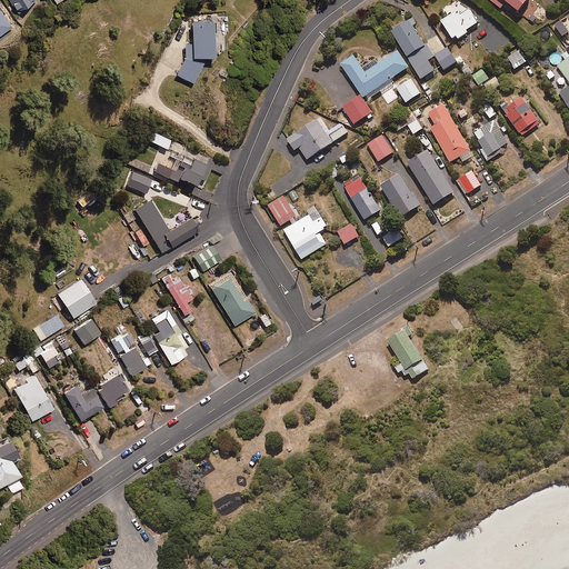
[(8,0),(17,12),(37,0),(8,0)]
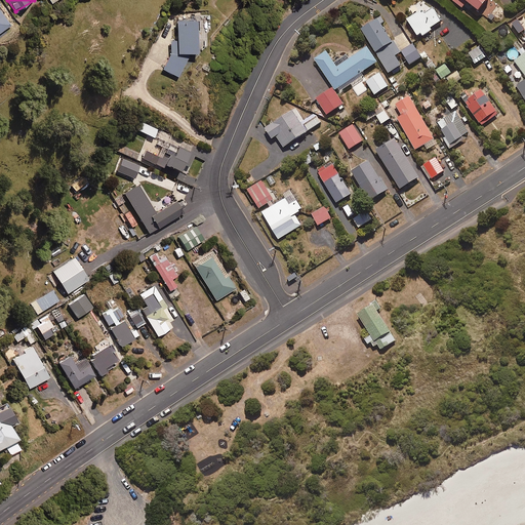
[(447,0),(461,10),(466,4),(478,14),(488,2),(485,0),(447,0)]
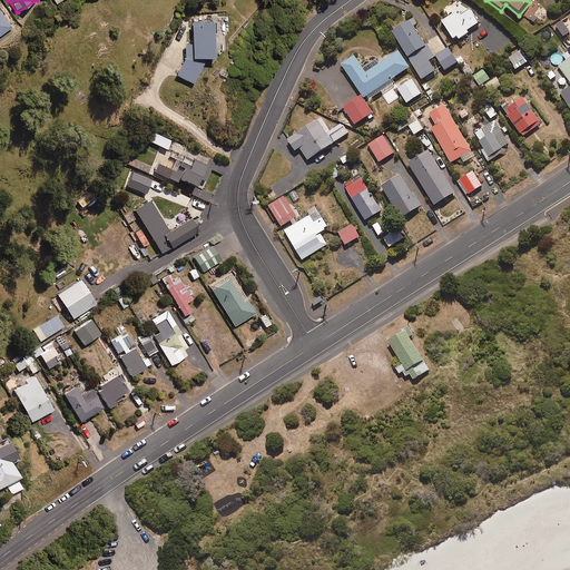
[(0,9),(0,5),(0,3),(0,35),(12,26),(0,9)]
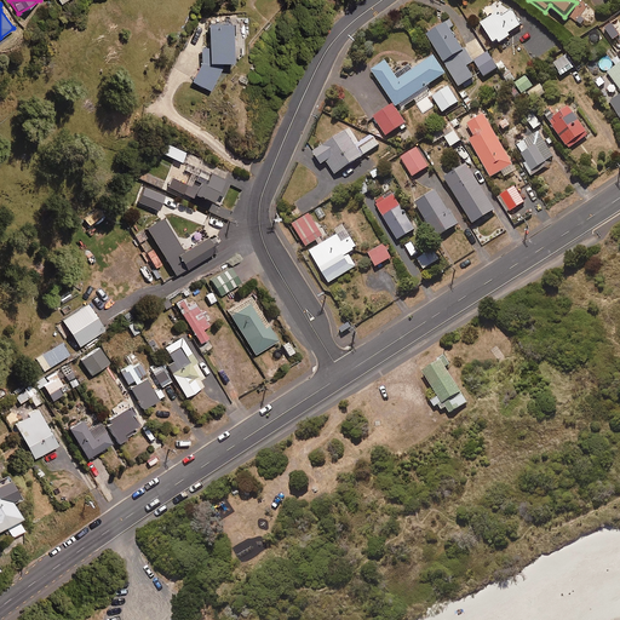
[(494,45),(499,41),(500,44),(511,38),(510,35),(523,27),(514,11),(503,17),(500,13),(482,24),(489,36),(494,45)]
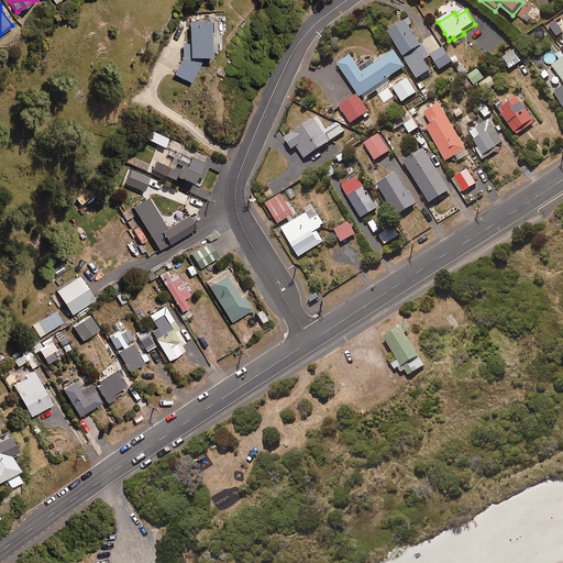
[(175,74),(191,81),(203,61),(202,56),(217,55),(214,19),(189,20),(190,43),(184,43),(185,55),(175,74)]
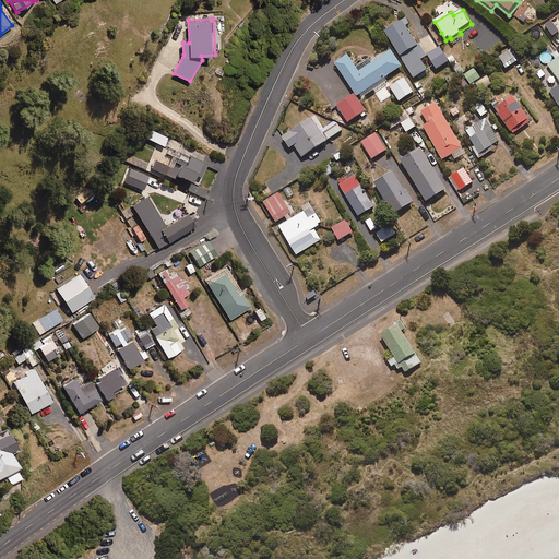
[(551,38),(558,33),(550,21),(543,26),(551,38)]
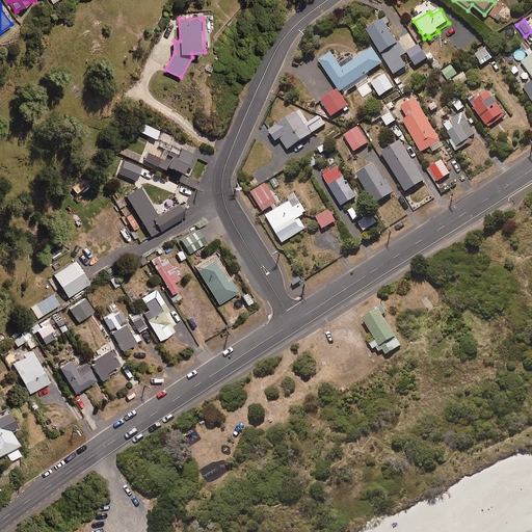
[(401,57),(405,55),(384,21),(368,31),(394,76),(407,68),(401,57)]
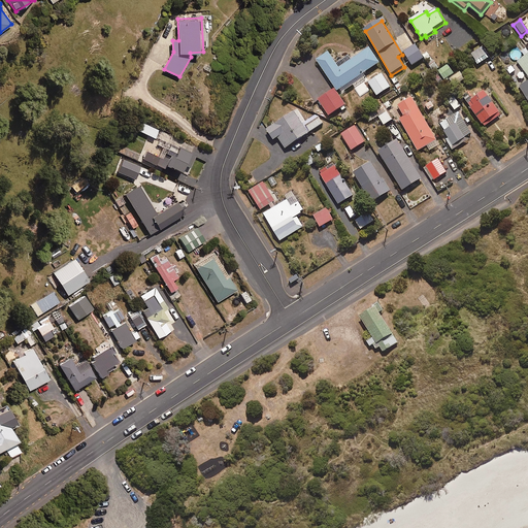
[(414,66),(425,59),(416,45),(404,53),(414,66)]
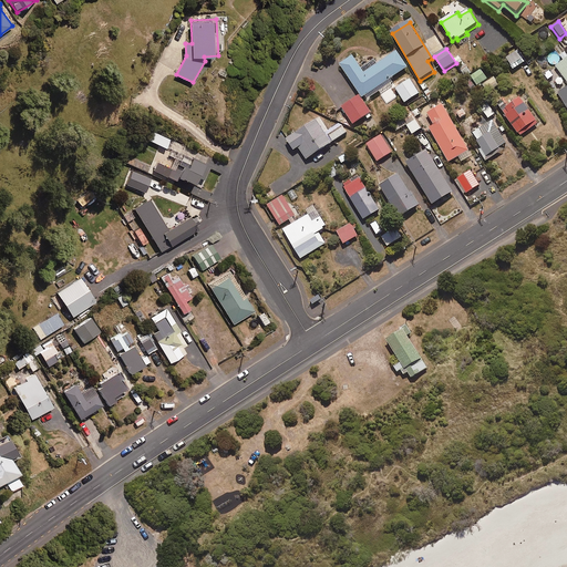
[(514,71),(528,61),(521,50),(506,60),(514,71)]
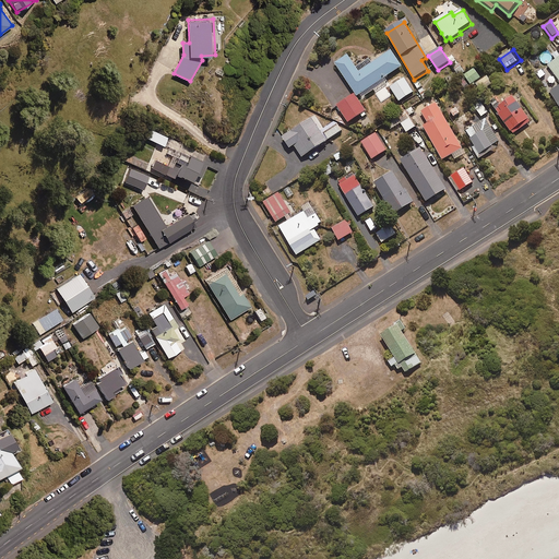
[(385,79),(403,68),(392,51),(372,64),(370,60),(357,69),(348,56),(336,64),(360,100),(388,82),(385,79)]
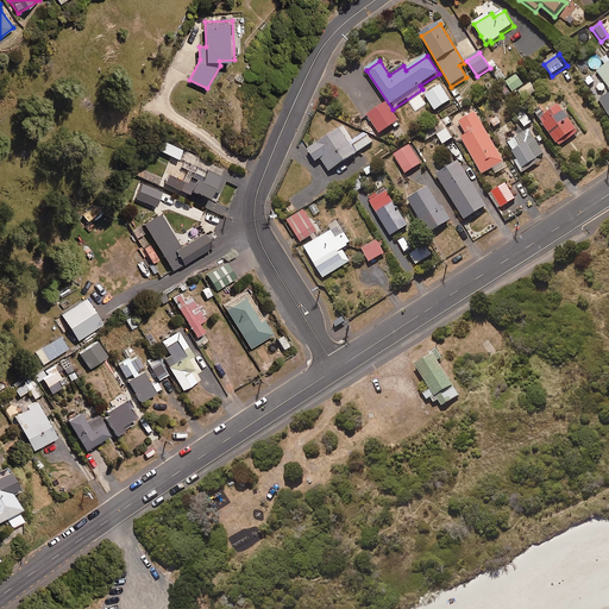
[(608,89),(608,63),(596,74),(608,89)]
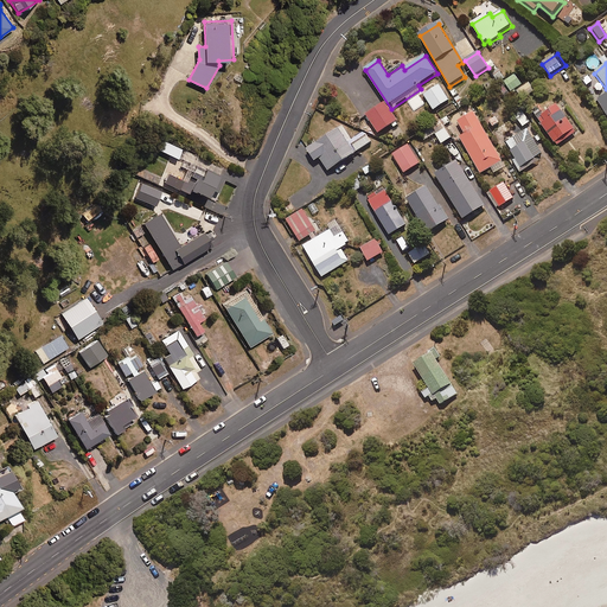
[(499,84),(505,81),(497,66),(491,70),(499,84)]
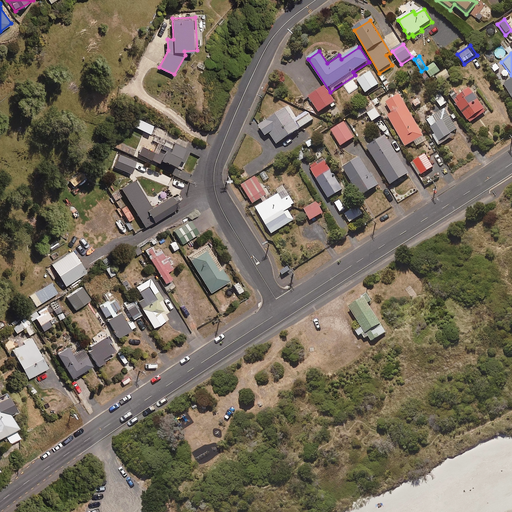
[(432,78),(441,72),(435,63),(426,69),(432,78)]
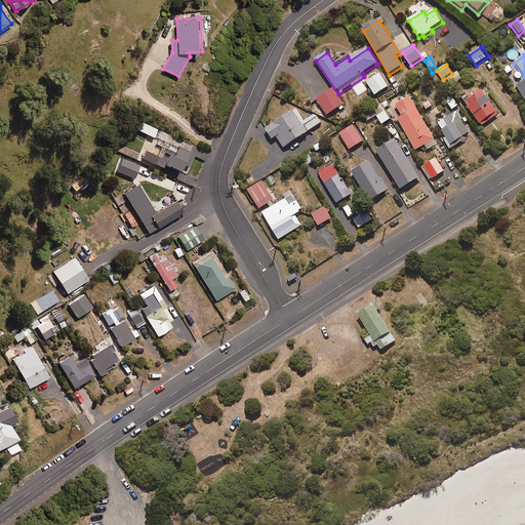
[(375,96),(389,87),(380,74),(367,82),(375,96)]
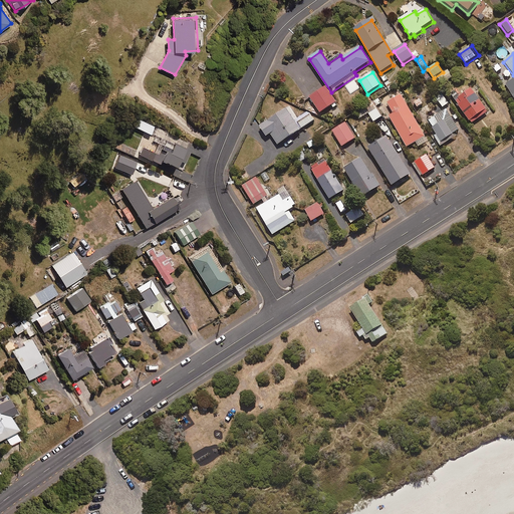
[(320,113),(337,103),(327,87),(310,97),(320,113)]
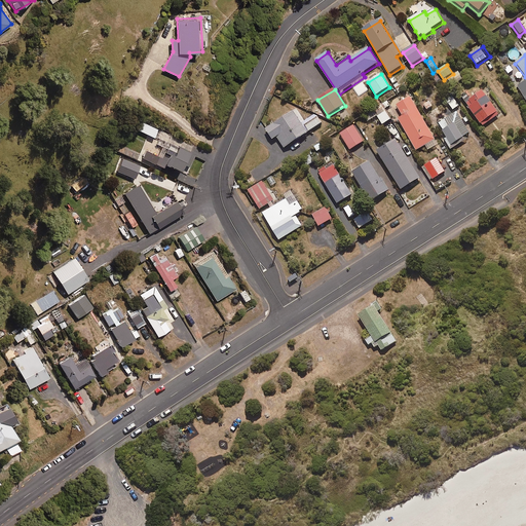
[(482,125),(499,113),(484,91),(466,104),(482,125)]
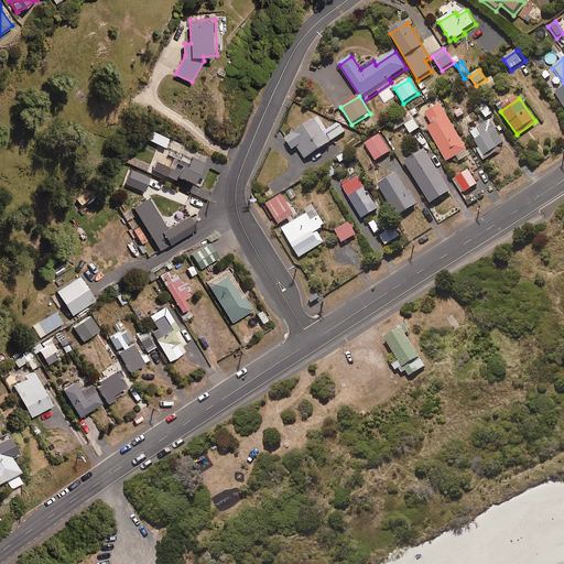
[(447,162),(467,151),(442,106),(421,117),(447,162)]
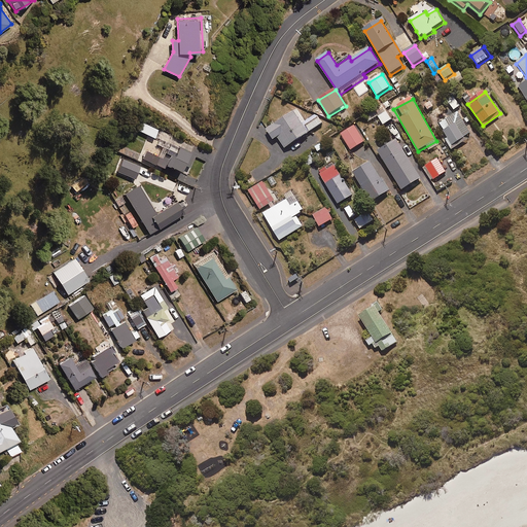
[(386,109),(391,106),(388,102),(374,110),(383,126),(392,120),(386,109)]
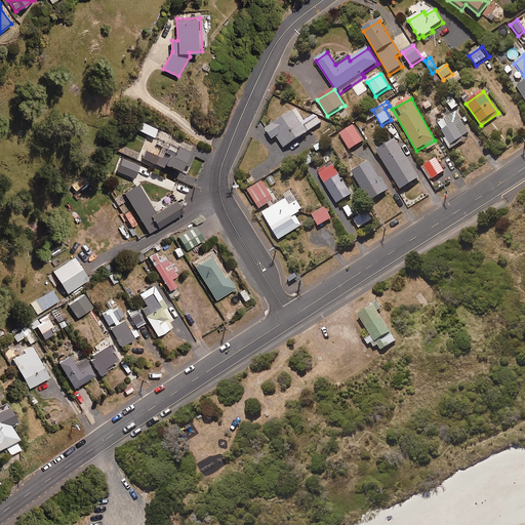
[(316,115),(305,122),(297,111),(266,130),(272,140),(277,137),(284,149),(323,125),(316,115)]
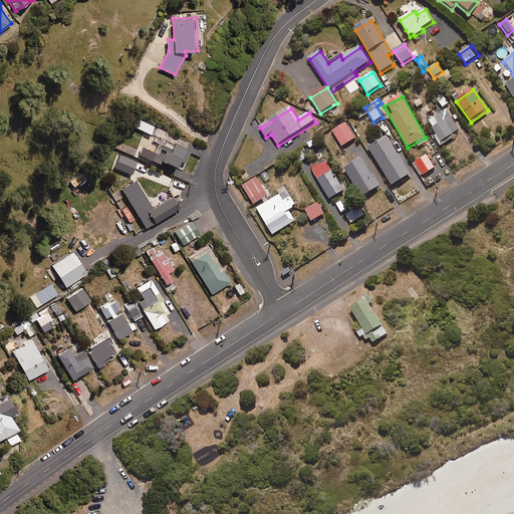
[(454,134),(460,131),(447,111),(437,118),(434,113),(427,118),(440,139),(437,141),(441,147),(456,137),(454,134)]
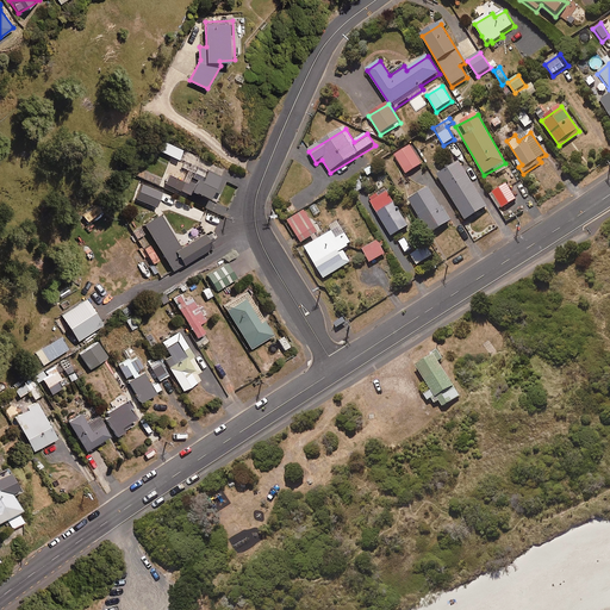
[(182,150),(163,138),(157,149),(176,161),(182,150)]
